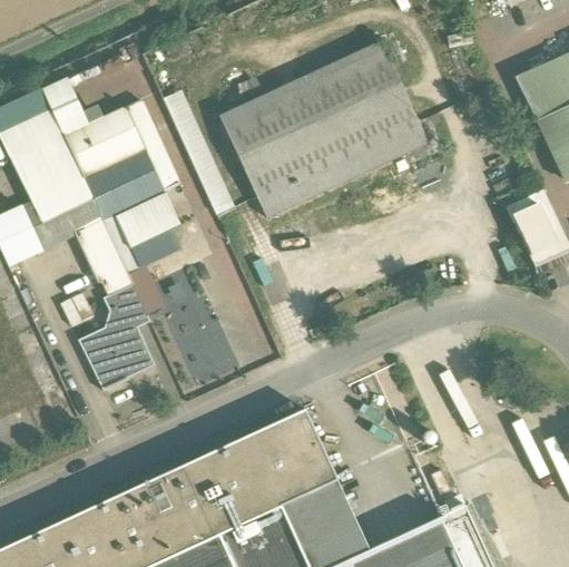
[(383,41),(221,116),(267,217),(430,143),(383,41)]
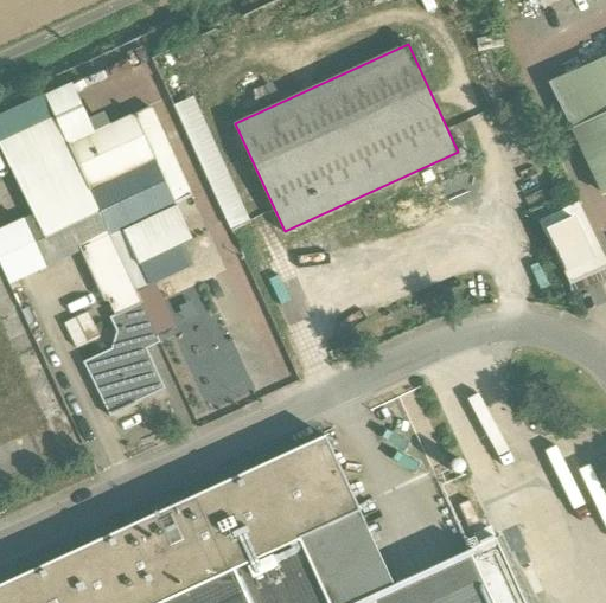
[(605,57),(550,83),(573,128),(605,111),(605,57)]
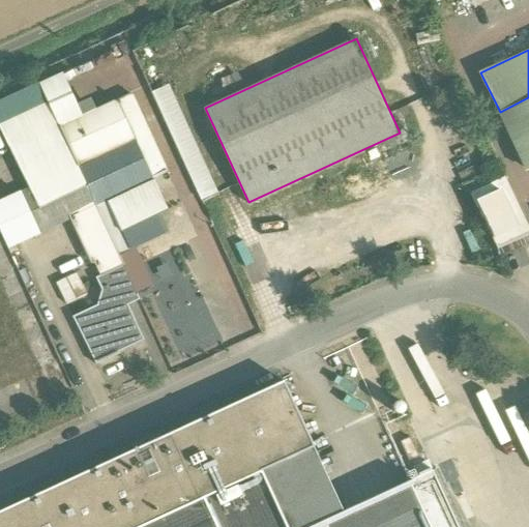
[(155,87),(201,198),(217,191),(173,80),(155,87)]
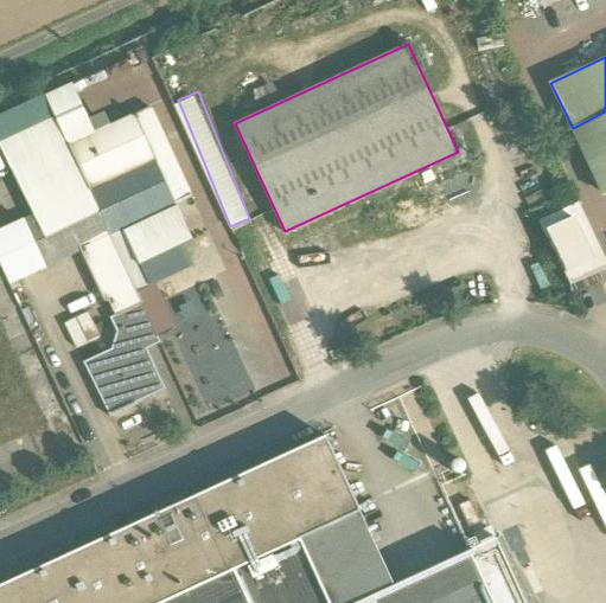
[(192,194),(152,106),(134,114),(155,159),(176,203),(192,194)]
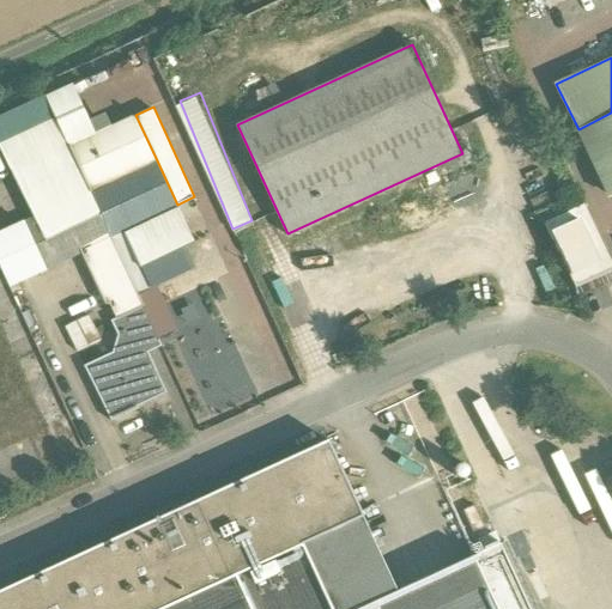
[(611,113),(579,129),(610,193),(611,192),(611,113)]
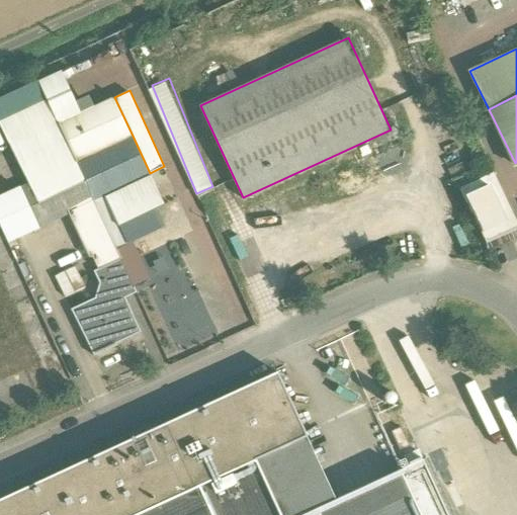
[(114,97),(60,122),(78,162),(133,136),(114,97)]
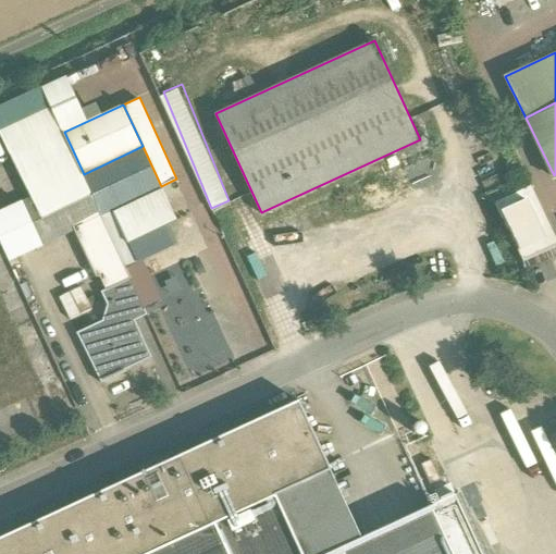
[(64,134),(13,158),(33,198),(83,174),(64,134)]
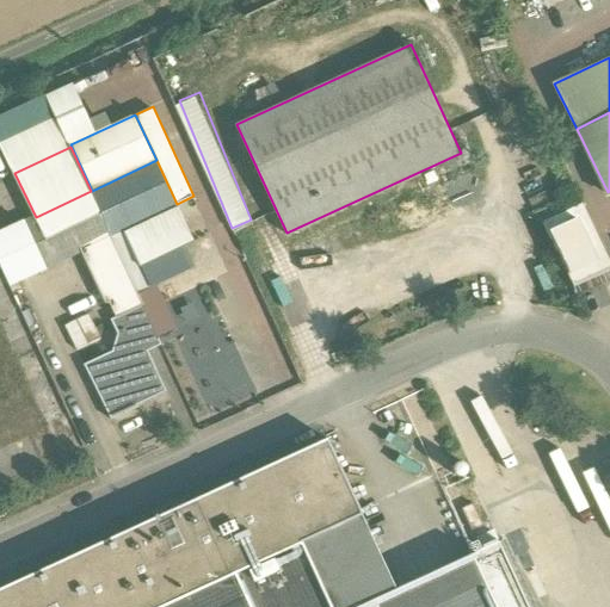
[(92,191),(91,191),(111,234),(125,228),(177,204),(156,160),(92,191)]
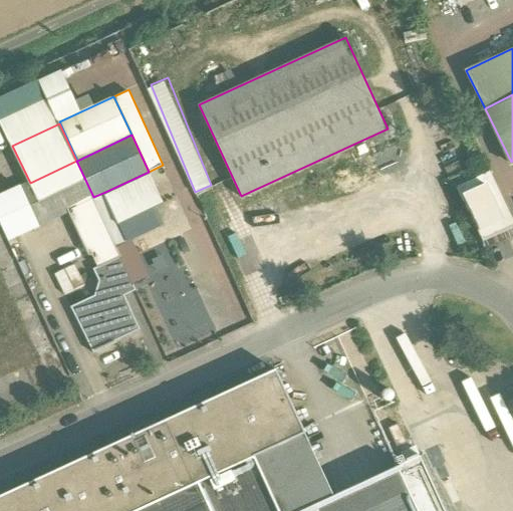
[(30,183),(22,187),(39,223),(93,197),(76,161),(30,183)]
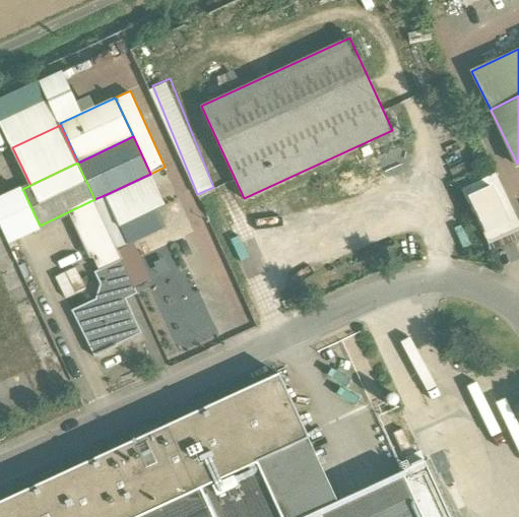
[(495,172),(462,187),(491,248),(518,235),(518,223),(504,190),(496,173),(495,172)]
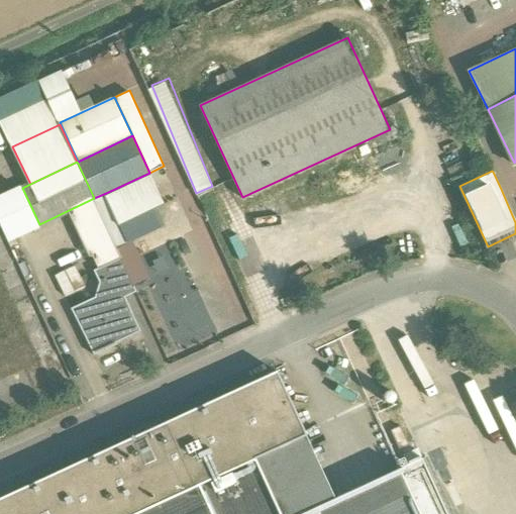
[(149,173),(106,193),(119,223),(164,203),(149,173)]
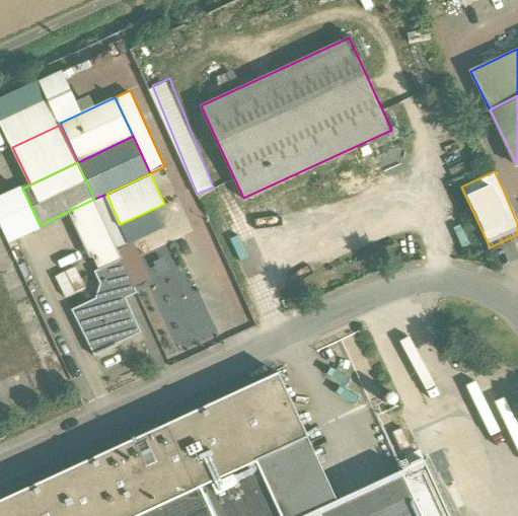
[(117,247),(94,258),(99,269),(122,259),(117,247)]
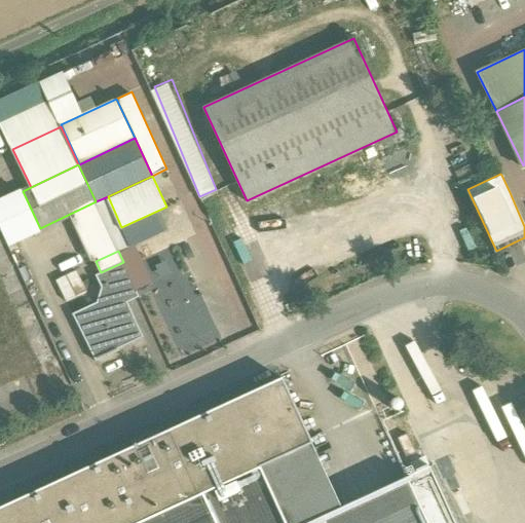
[(103,287),(98,301),(73,312),(97,360),(119,349),(119,347),(144,336),(127,301),(140,296),(123,261),(123,262),(101,272),(97,274),(103,287)]
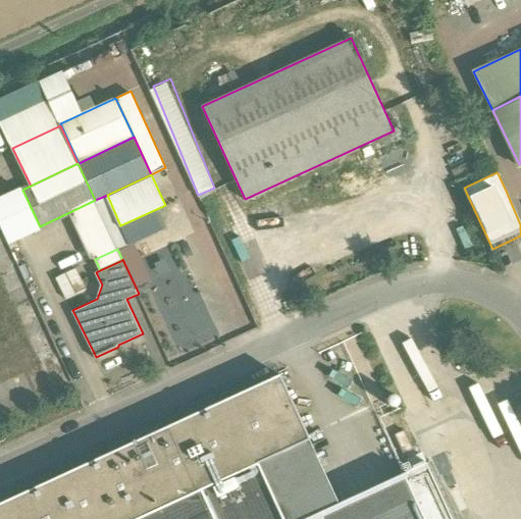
[(58,276),(71,299),(90,289),(76,266),(58,276)]
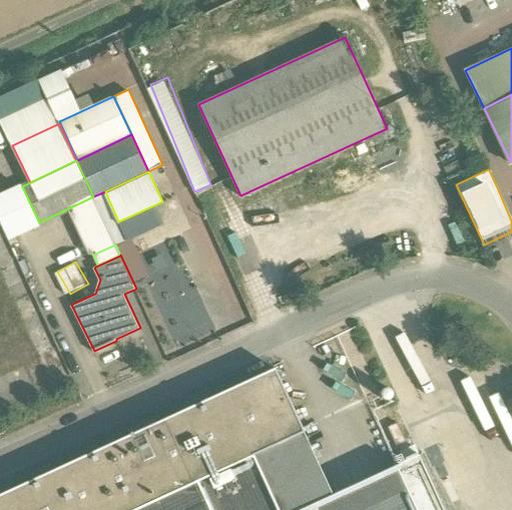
[(276,367),(0,493),(0,509),(130,509),(253,454),(254,454),(305,432),(305,431),(276,367)]
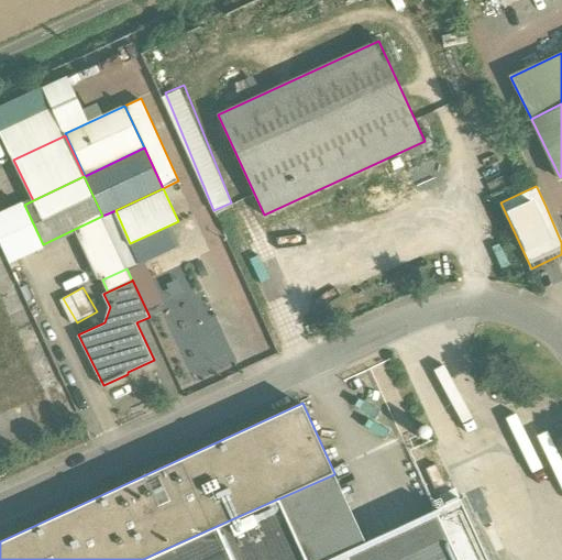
[(445,483),(436,462),(425,468),(434,489),(445,483)]
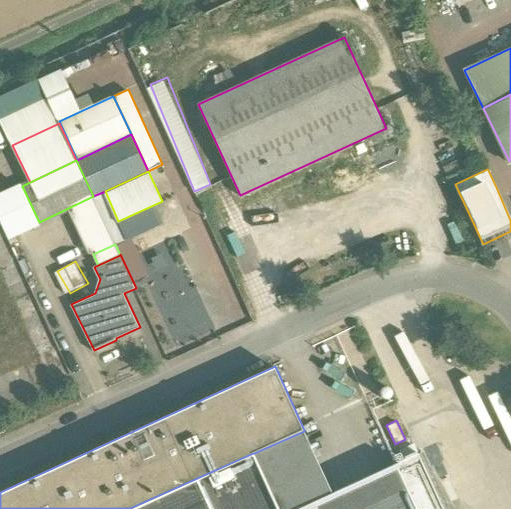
[(304,431),(254,453),(279,508),(295,508),(332,492),(304,431)]
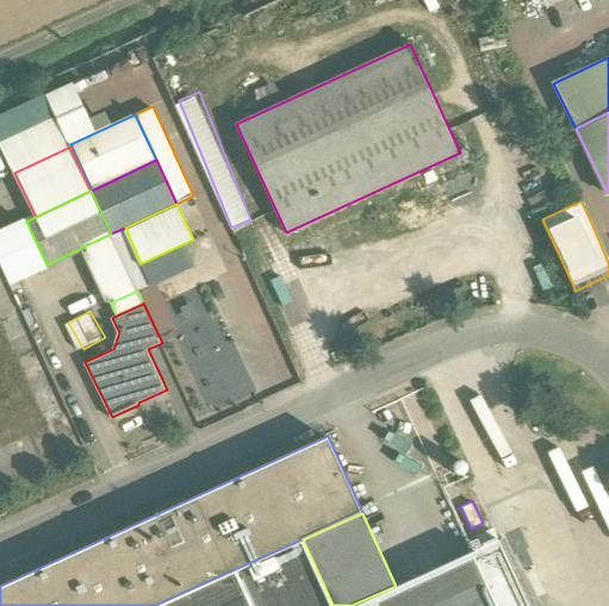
[(538,605),(505,536),(498,539),(471,551),(495,605),(522,605),(528,604),(529,605),(538,605)]
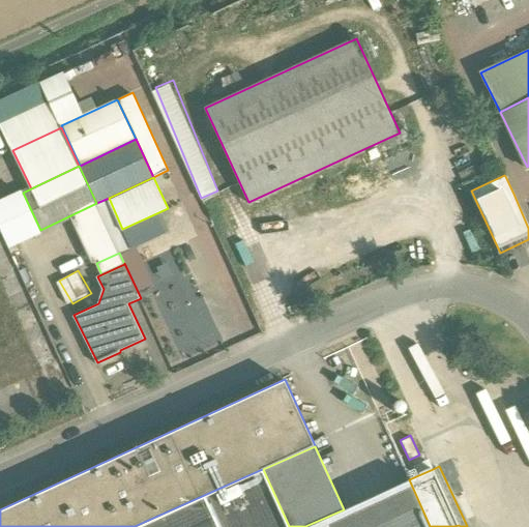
[(262,469),(135,526),(289,526),(263,469),(262,469)]
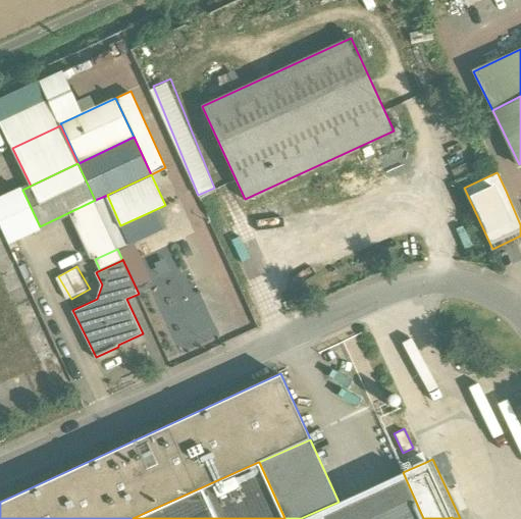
[(339,502),(301,518),(423,518),(403,472),(339,502)]
